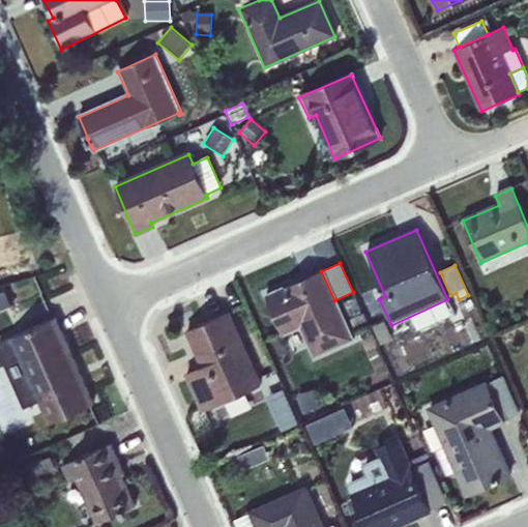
[(334,300),(321,271),(265,296),(283,338),(299,329),(313,360),(352,342),(349,334),(336,305),(334,300)]
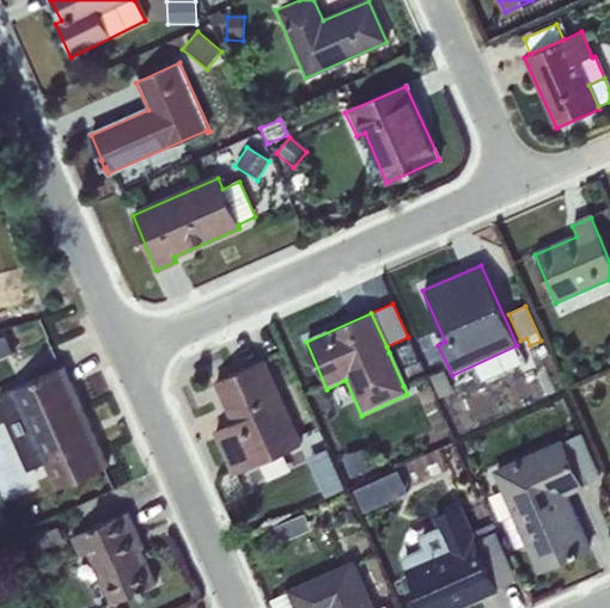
[(5,337),(0,338),(0,358),(12,354),(5,337)]
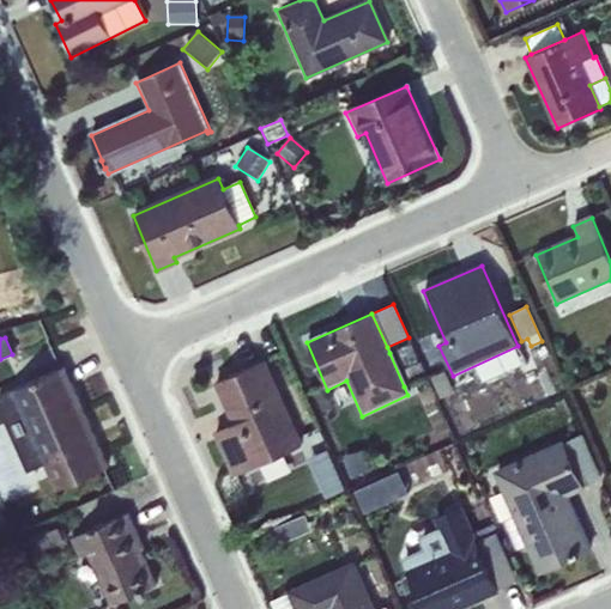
[(410,345),(389,353),(404,387),(424,378),(410,345)]
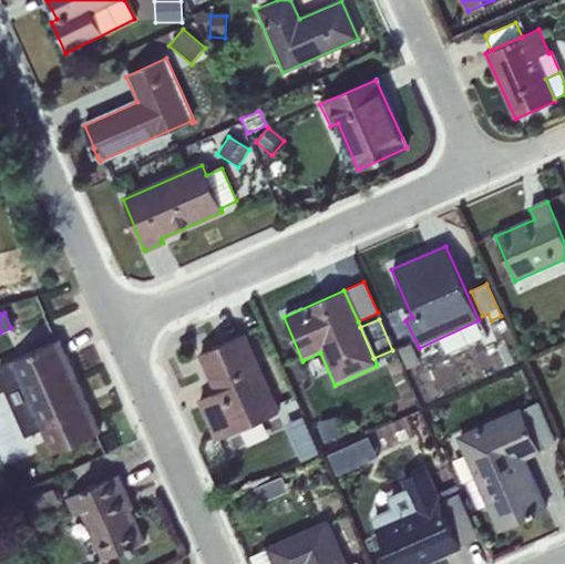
[(243,335),(199,355),(216,392),(198,400),(217,441),(277,413),(243,335)]
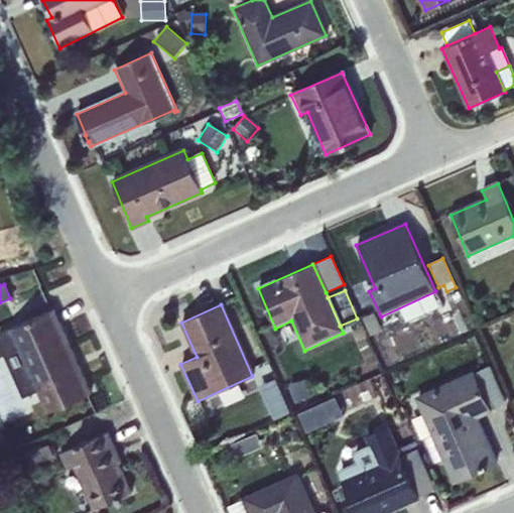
[(52,310),(0,333),(0,346),(22,398),(36,392),(46,414),(90,395),(52,310)]
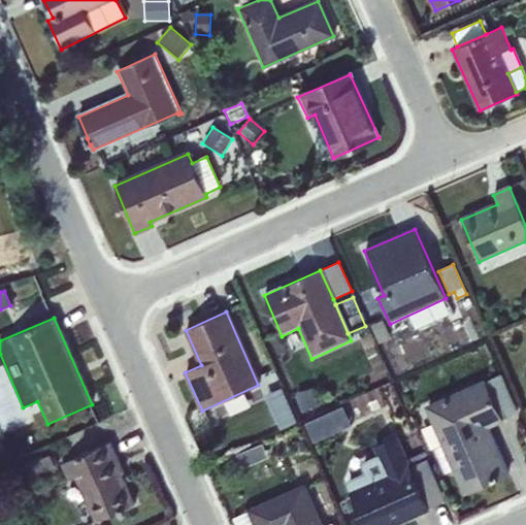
[(383,321),(369,327),(377,346),(391,339),(383,321)]
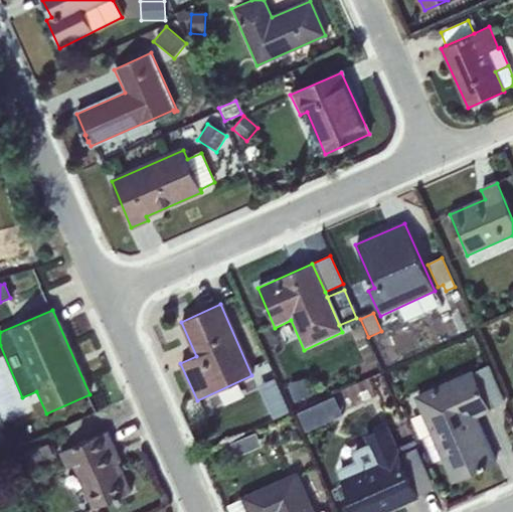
[(488,366),(474,372),(490,410),(505,403),(488,366)]
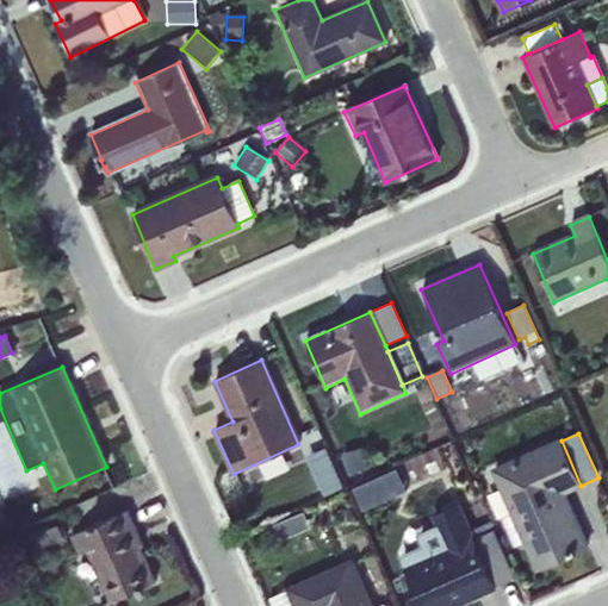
[(560,439),(489,469),(510,516),(501,519),(513,549),(526,543),(537,569),(570,555),(577,553),(576,551),(587,548),(563,497),(582,488),(581,486),(562,441),(560,439)]
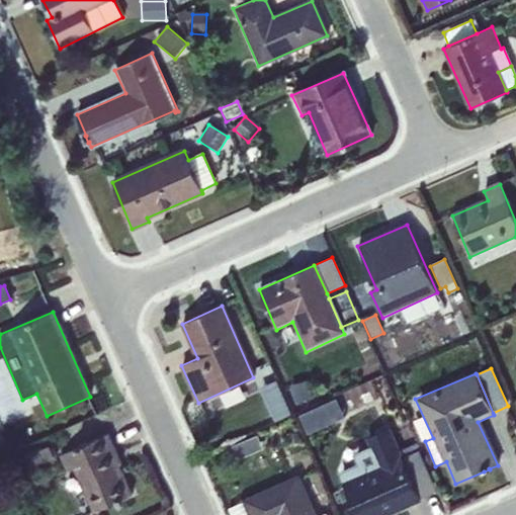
[(307,381),(289,385),(294,404),(312,400),(307,381)]
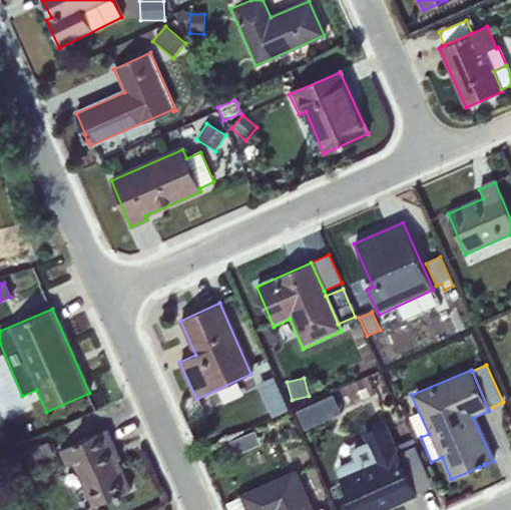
[(259,387),(273,419),(289,412),(275,380),(259,387)]
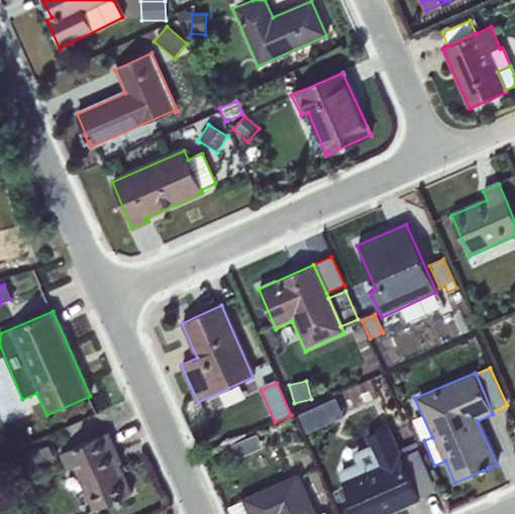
[(335,399),(298,416),(306,435),(344,418),(335,399)]
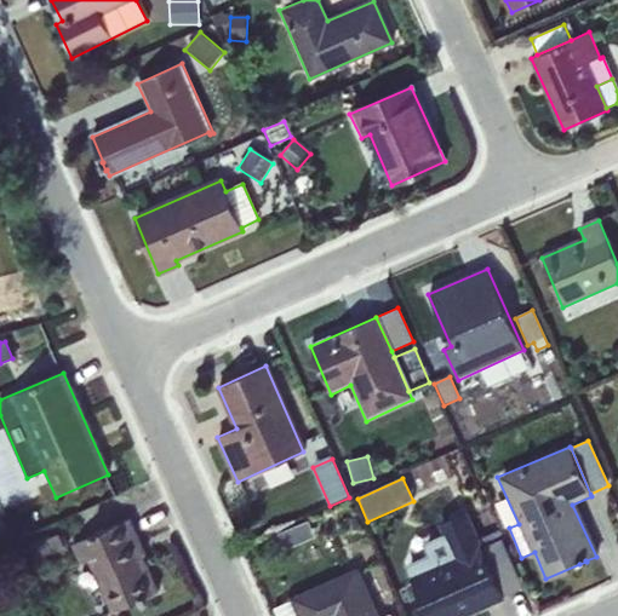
[(427,557),(407,565),(430,615),(461,615),(501,598),(479,550),(463,513),(436,525),(440,536),(422,545),(427,557)]
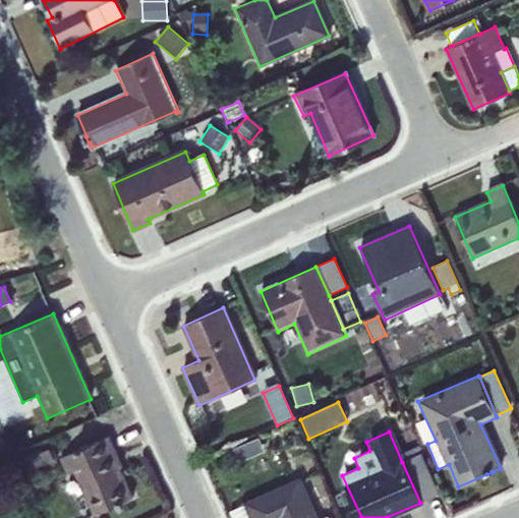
[(108,438),(59,459),(67,475),(73,472),(93,516),(132,499),(118,468),(121,467),(108,438)]
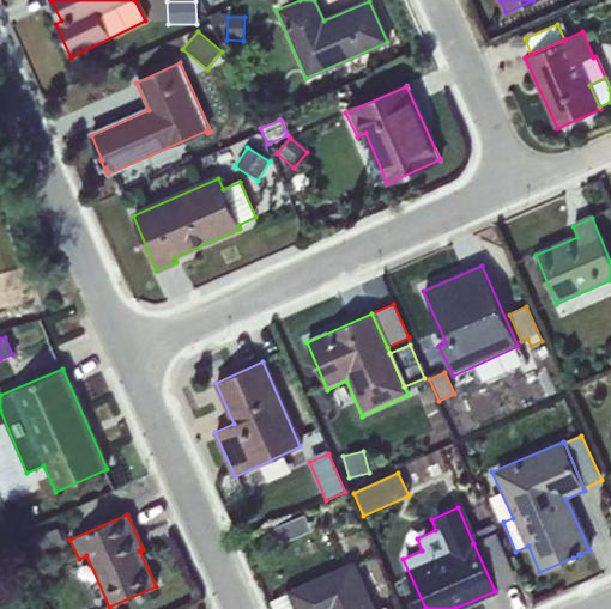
[(304,517),(277,530),(283,544),(312,531),(304,517)]
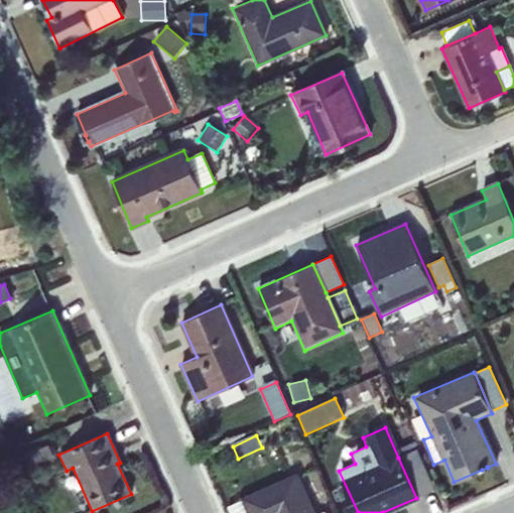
[(48,445),(18,458),(23,471),(53,458),(48,445)]
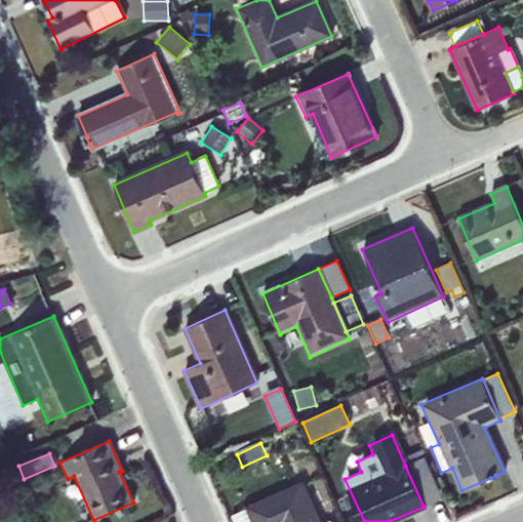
[(405,466),(424,507),(443,498),(425,456),(405,466)]
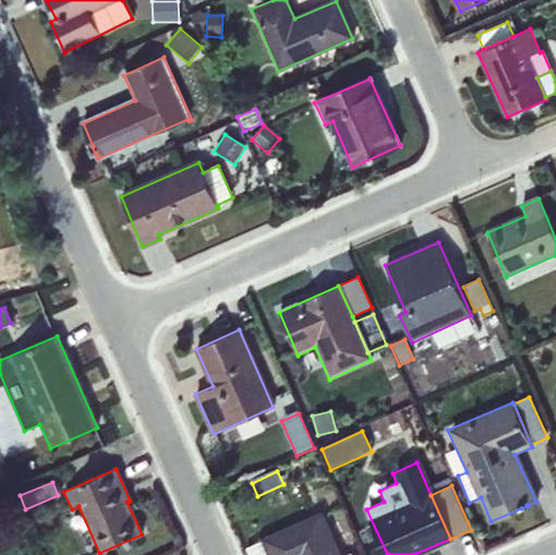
[(338,554),(319,513),(261,540),(262,543),(267,554),(338,554)]
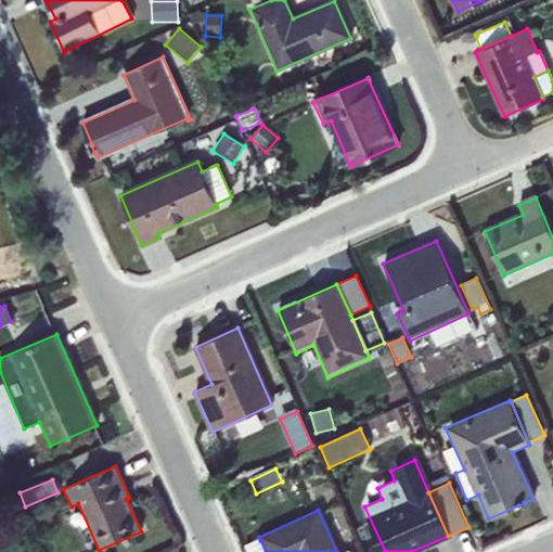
[(266,551),(260,540),(245,548),(246,551),(266,551)]
